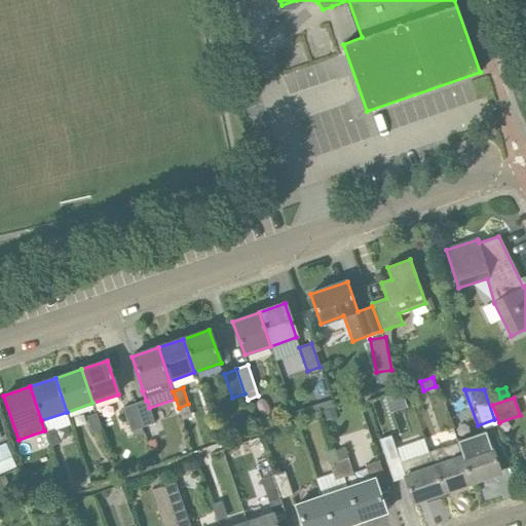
[(136,405),(143,428),(155,424),(149,408),(147,401),(146,401),(136,405)]
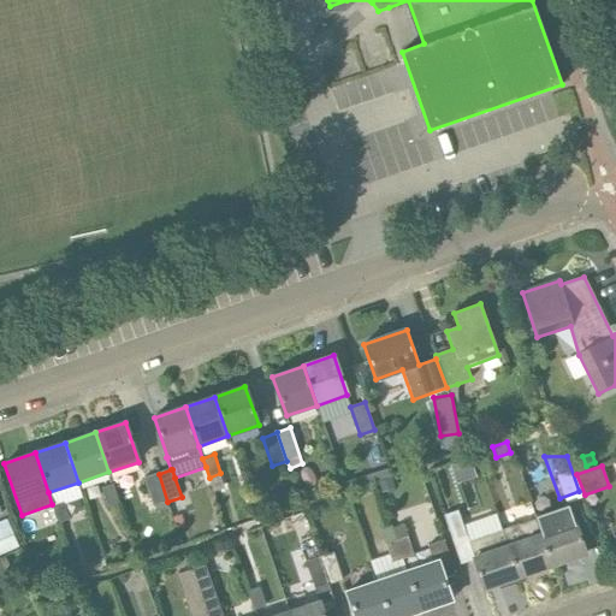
[(159,474),(144,479),(153,507),(155,505),(165,502),(167,502),(159,474)]
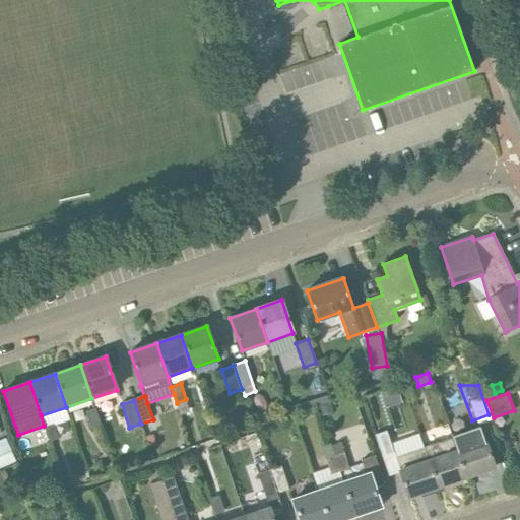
[(332,411),(330,402),(318,406),(321,415),(332,411)]
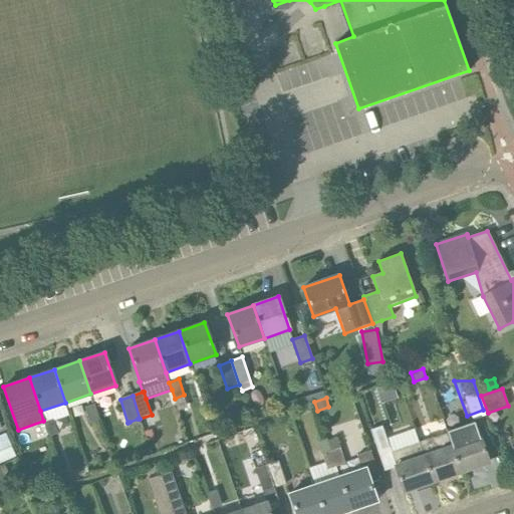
[(89,424),(99,421),(93,404),(83,408),(89,424)]
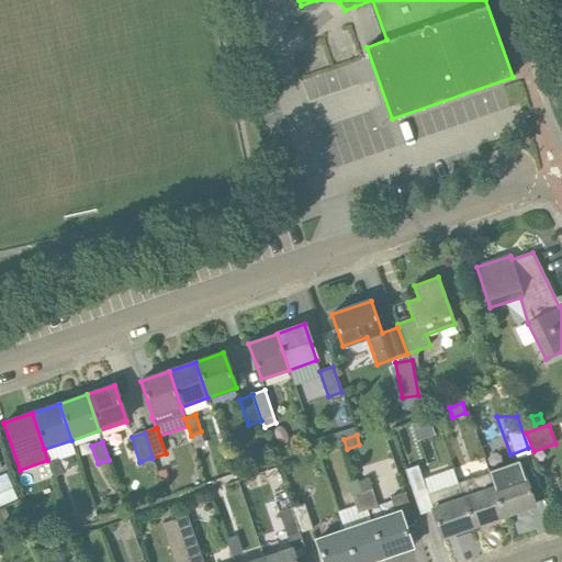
[(48,460),(54,479),(64,475),(57,457),(48,460)]
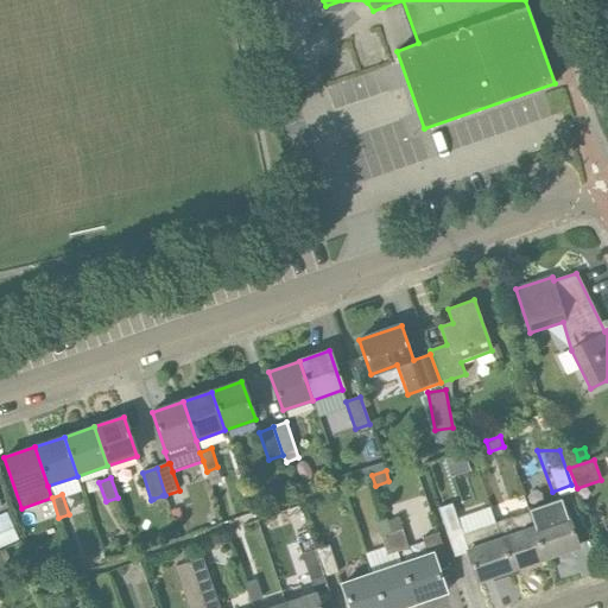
[(529,512),(545,558),(578,546),(562,501),(529,512)]
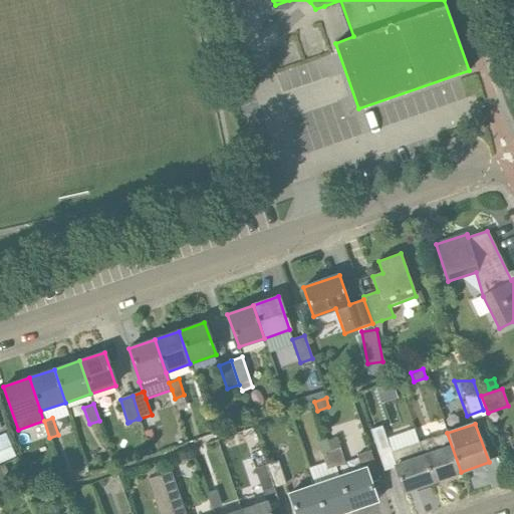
[(384,471),(397,467),(404,491),(433,482),(419,443),(392,453),(390,449),(382,426),(370,430),(378,453),(379,457),(384,471)]
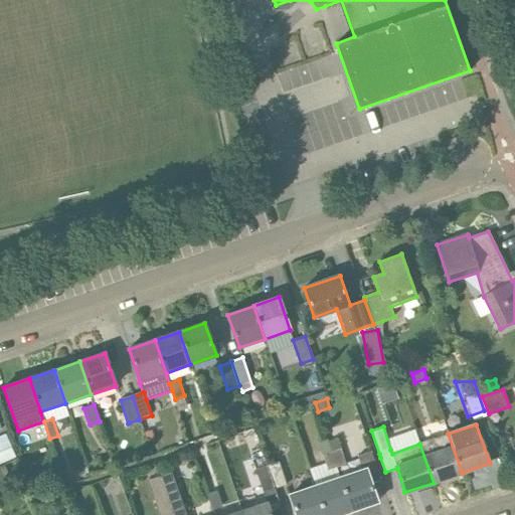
[(154,440),(151,432),(145,434),(148,443),(154,440)]
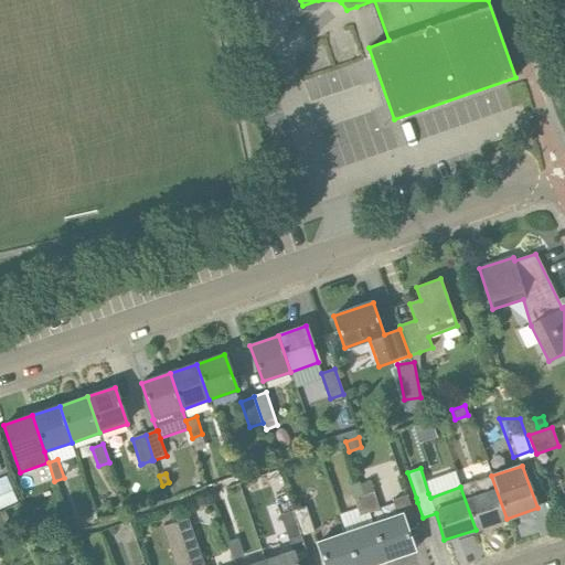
[(476,530),(507,519),(491,476),(477,481),(476,480),(460,486),(461,487),(460,487),(476,530)]
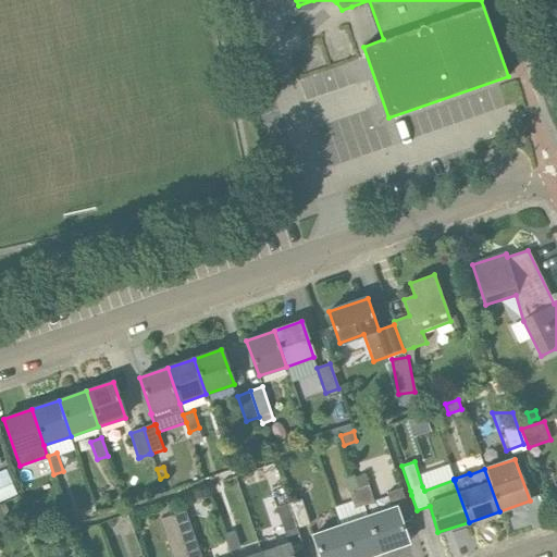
[(355,478),(364,506),(374,503),(364,474),(355,478)]
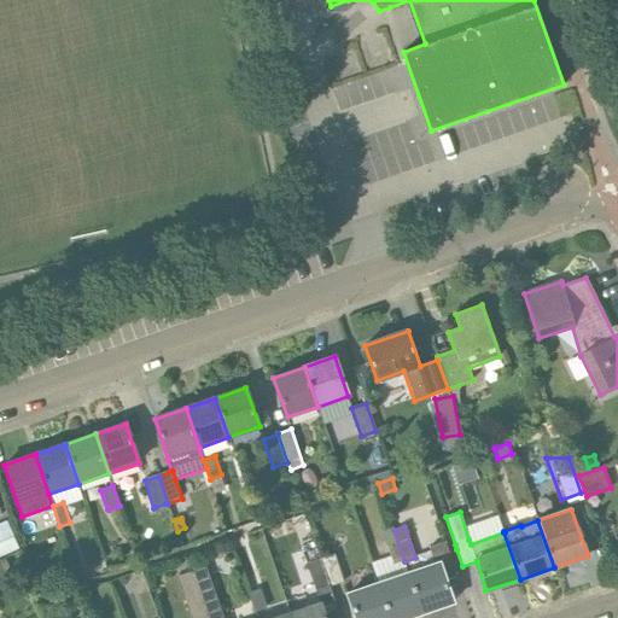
[(382,531),(394,566),(404,561),(394,530),(392,528),(382,531)]
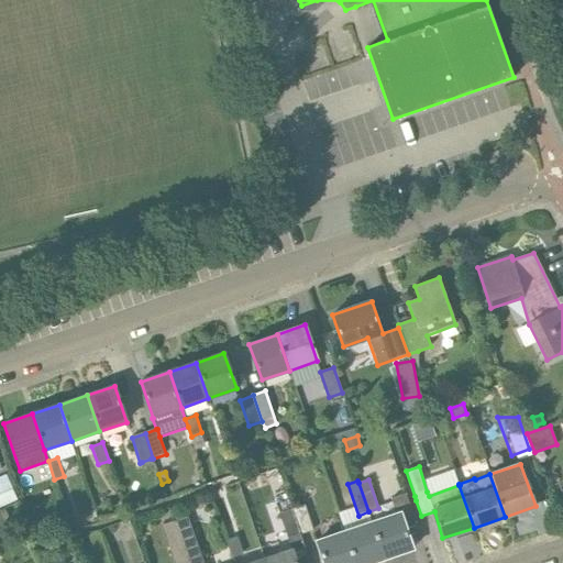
[(0,508),(19,500),(13,489),(0,495),(0,508)]
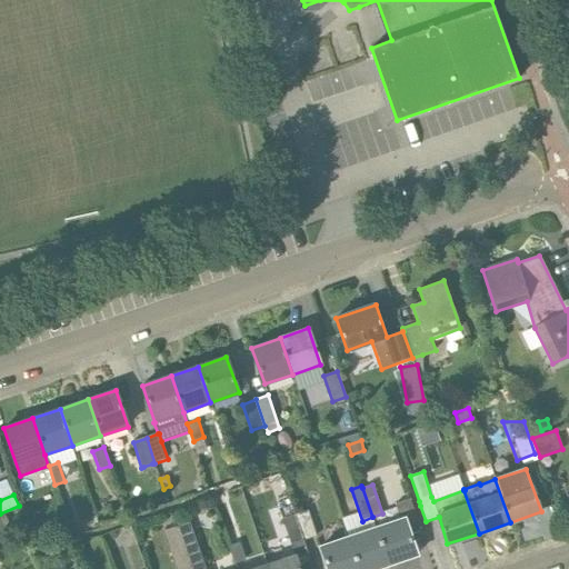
[(395,505),(401,520),(377,528),(388,563),(417,555),(410,535),(420,531),(409,499),(395,505)]
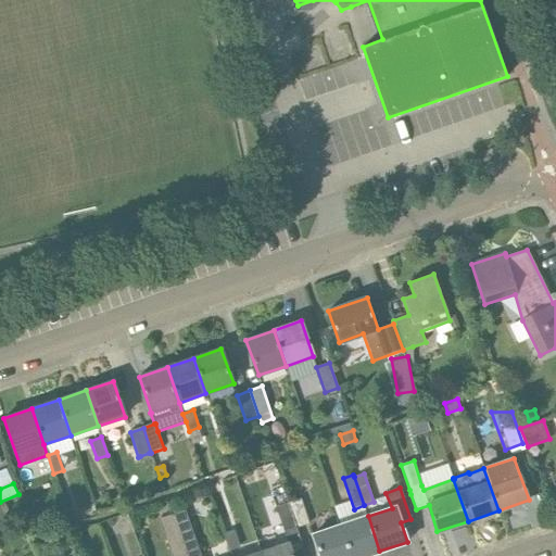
[(287,504),(295,530),(308,526),(301,501),(287,504)]
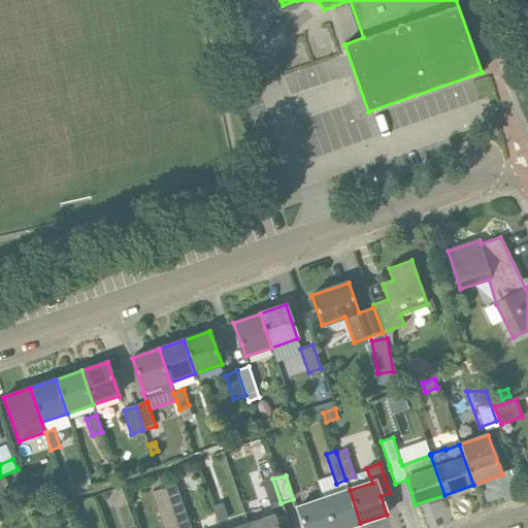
[(281,503),(272,479),(263,482),(270,506),(281,503)]
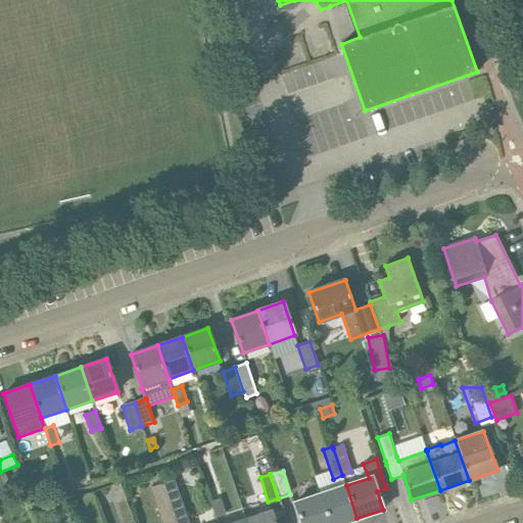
[(29,484),(33,495),(43,491),(40,480),(29,484)]
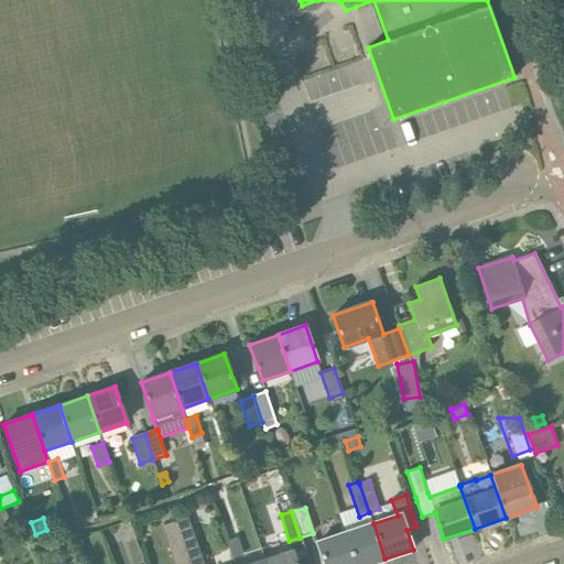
[(175,522),(188,563),(204,563),(187,518),(175,522)]
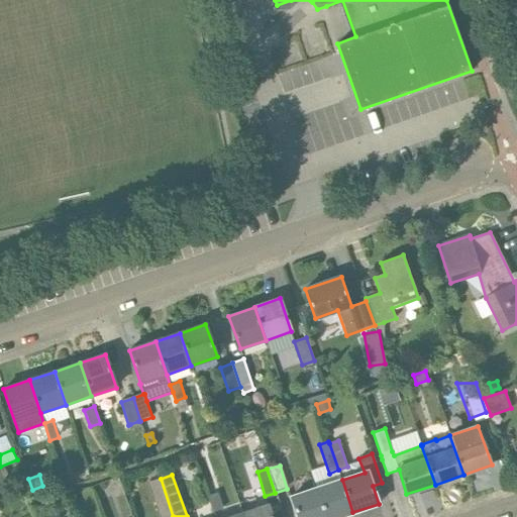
[(173,516),(161,479),(148,483),(160,516),(173,516)]
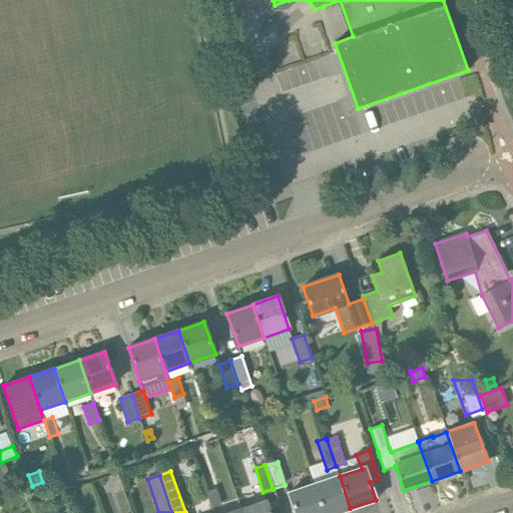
[(316,484),(325,512),(337,512),(350,508),(340,476),(316,484)]
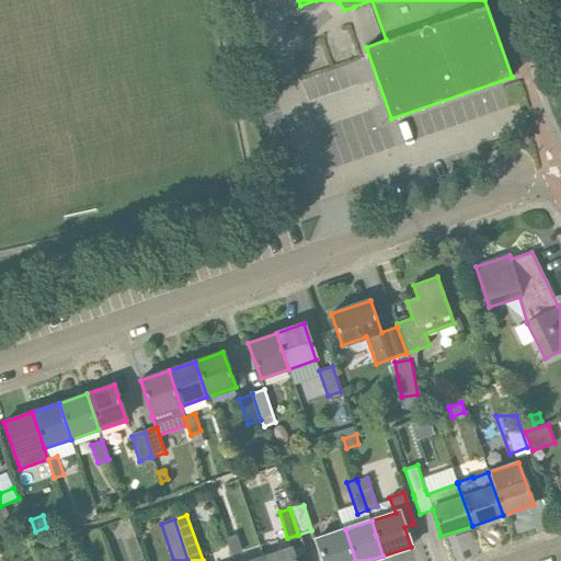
[(355,560),(345,529),(316,540),(323,560),(355,560)]
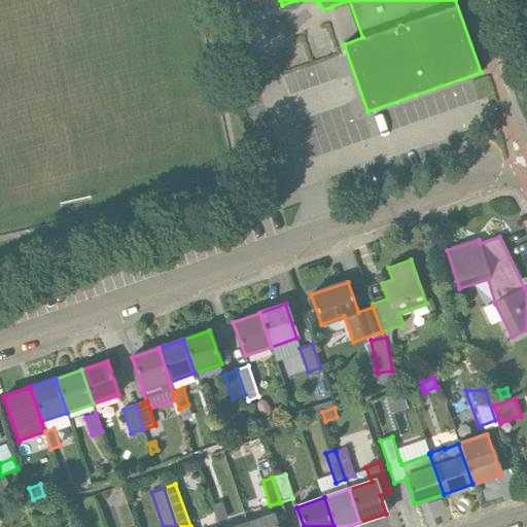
[(217,522),(226,519),(221,502),(211,506),(217,522)]
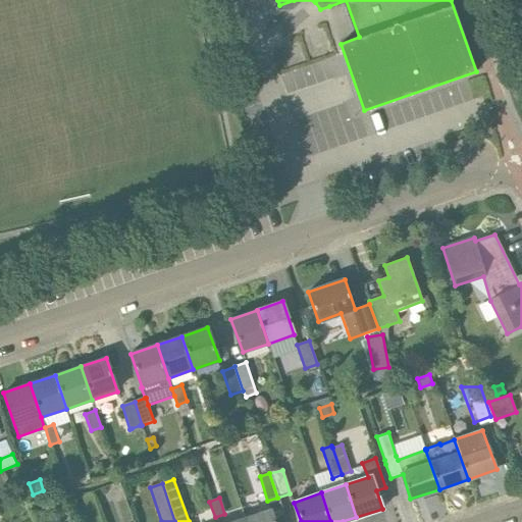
[(274,521),(271,510),(245,519),(246,521),(274,521)]
